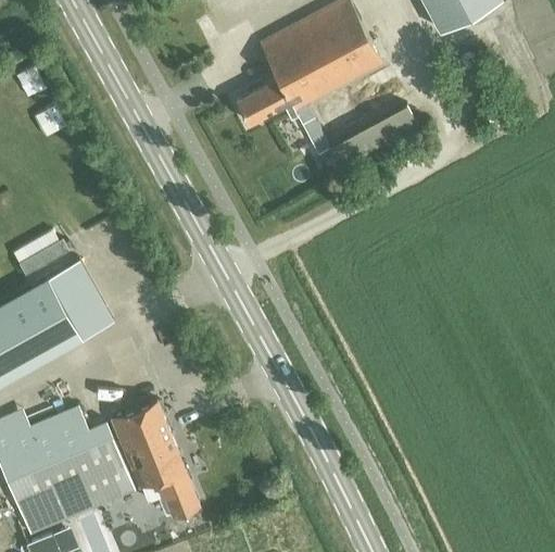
[(318,157),(328,151),(305,105),(382,64),(348,0),(344,0),(259,46),(277,80),(235,102),(248,126),(285,105),(292,121),(298,117),(318,157)]
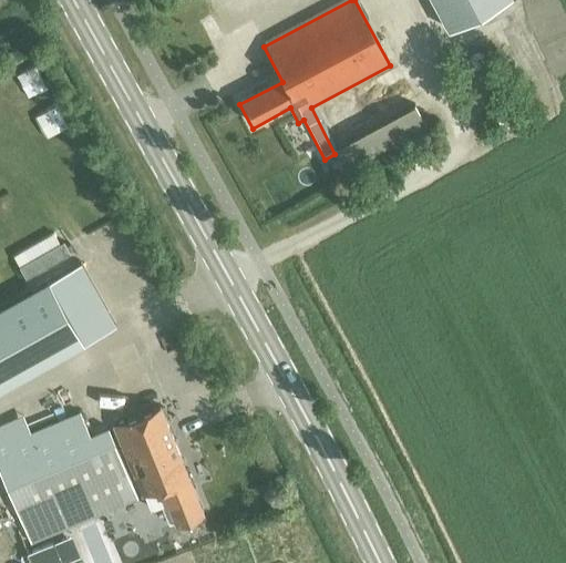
[(429,0),(448,34),(511,1),(510,0),(429,0)]
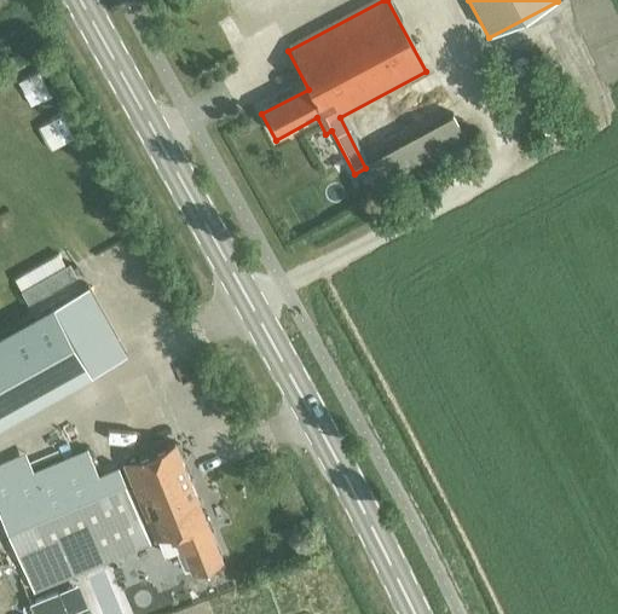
[(420,99),(426,116),(463,103),(457,86),(420,99)]
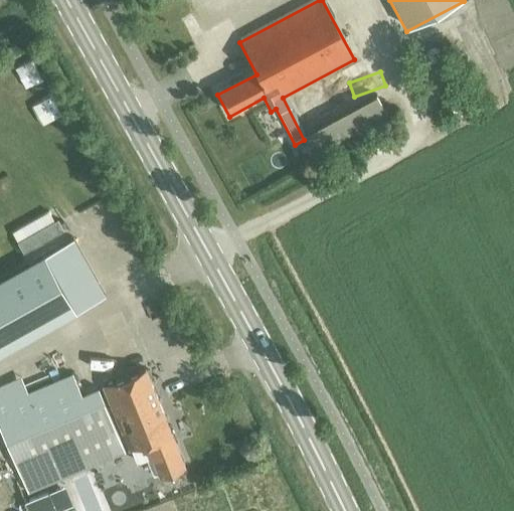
[(305,137),(316,157),(389,119),(378,98),(305,137)]
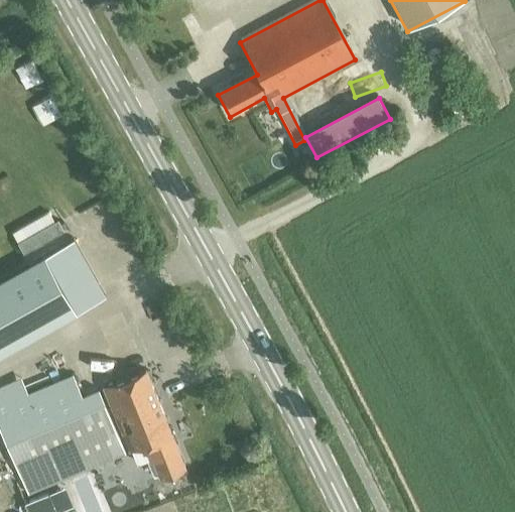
[(119,186),(110,190),(117,207),(126,203),(119,186)]
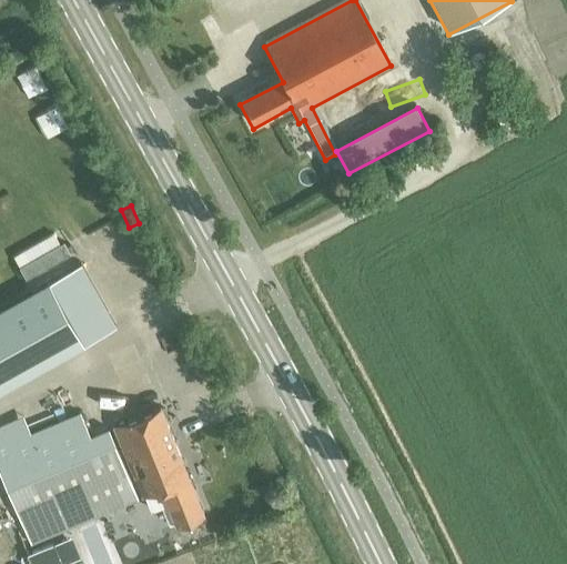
[(64,244),(20,270),(27,281),(71,255),(64,244)]
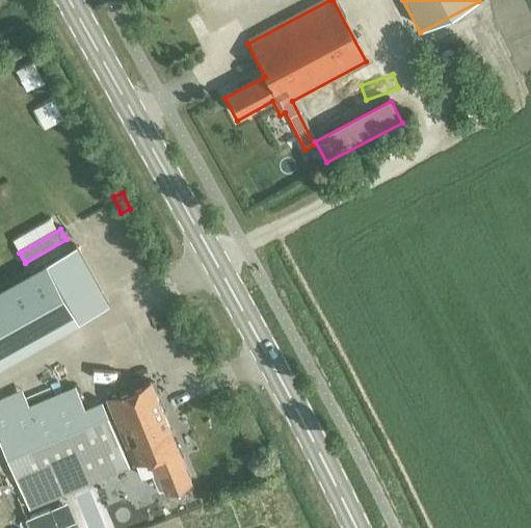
[(0,291),(0,368),(109,308),(76,249),(0,291)]
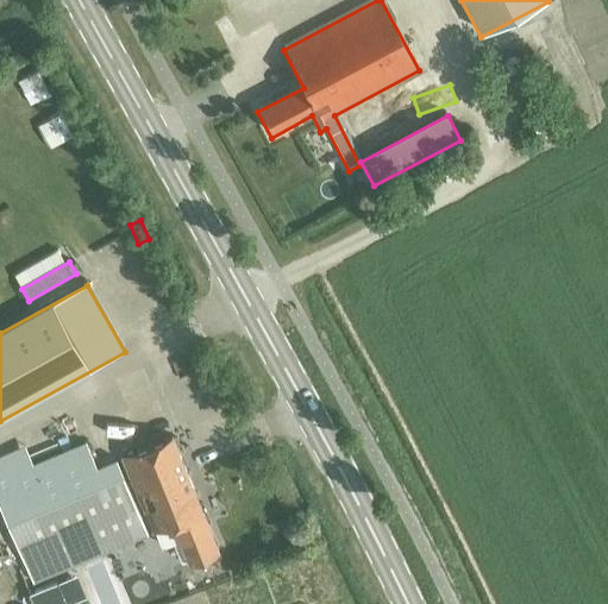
[(219,552),(173,439),(124,459),(125,459),(132,479),(155,534),(156,534),(162,548),(170,543),(171,546),(181,542),(190,564),(219,552)]
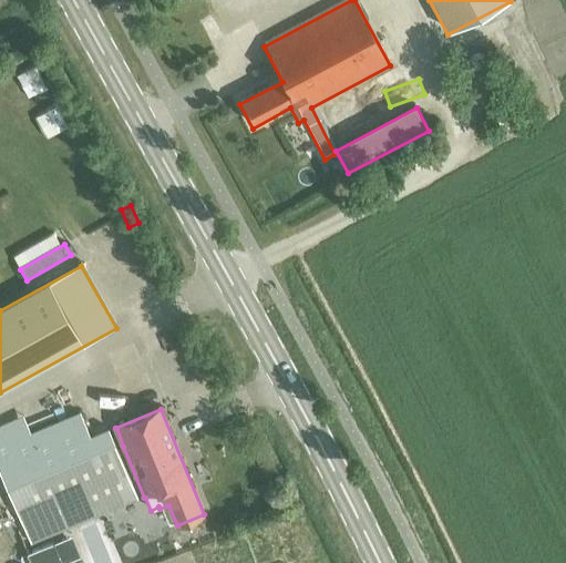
[(0,472),(31,545),(139,501),(110,430),(91,438),(80,413),(10,443),(3,428),(0,429),(0,472)]
